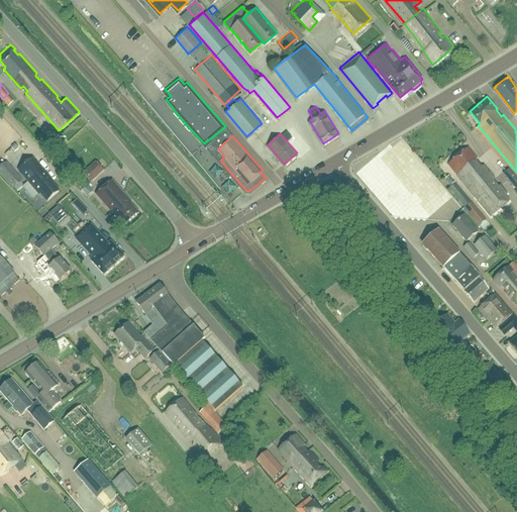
[(475,193),(493,178),(493,177),(494,175),(483,162),(480,164),(474,158),(477,156),(478,156),(469,144),(447,161),(475,193)]
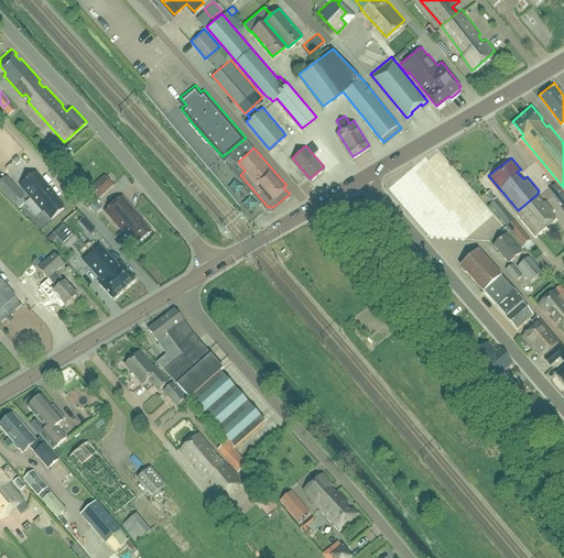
[(51,215),(63,205),(54,195),(56,193),(35,168),(19,182),(42,208),(43,207),(51,215)]
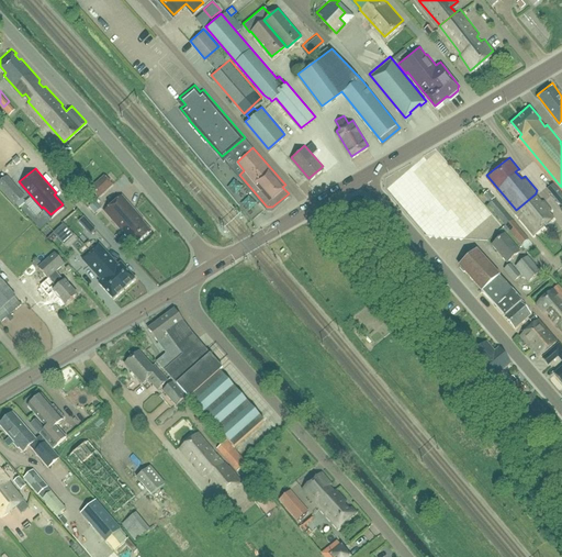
[(2,176),(0,174),(0,185),(14,201),(23,193),(6,173),(2,176)]
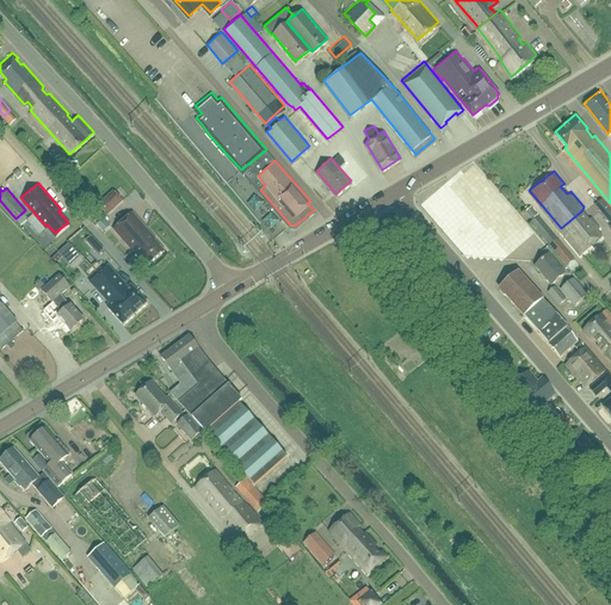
[(100,198),(109,209),(122,198),(113,187),(100,198)]
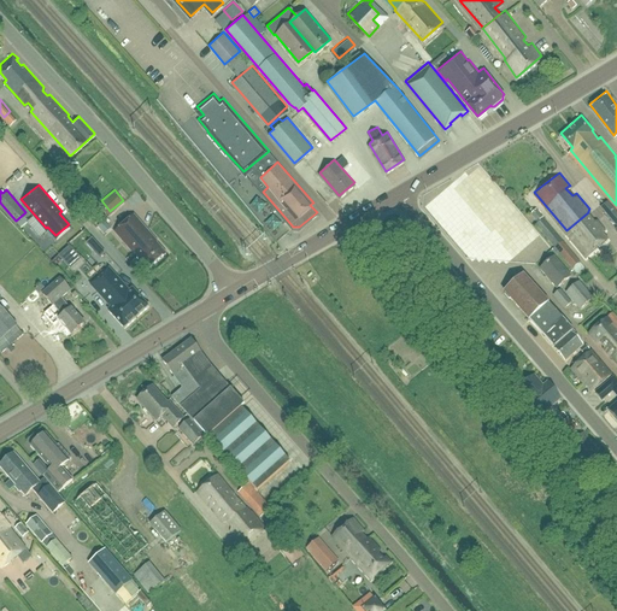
[(444,204),(460,222),(471,213),(453,194),(444,204)]
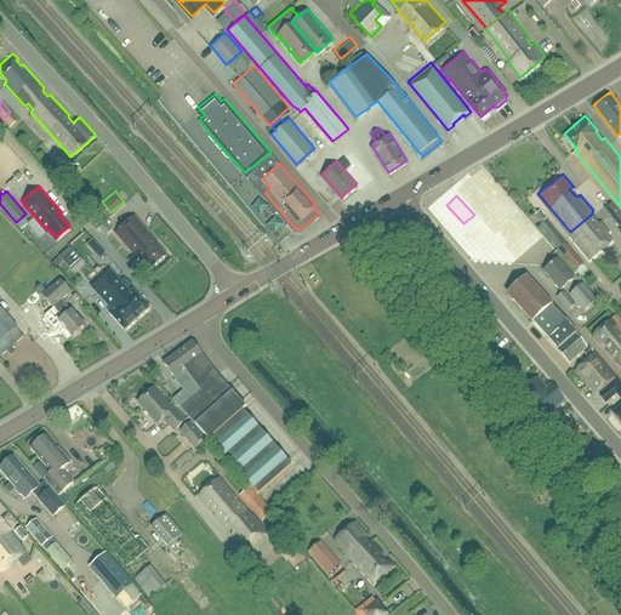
[(620,229),(620,209),(614,201),(607,208),(620,225),(619,227),(620,229)]
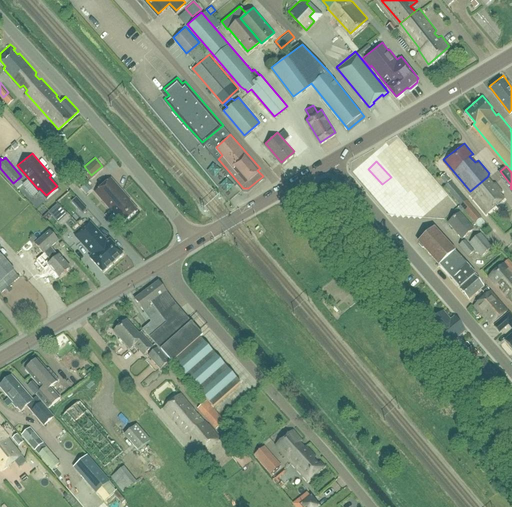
[(445,170),(440,174),(446,181),(442,185),(456,202),(458,200),(475,220),(478,224),(484,218),(481,214),(450,177),(451,177),(445,170)]
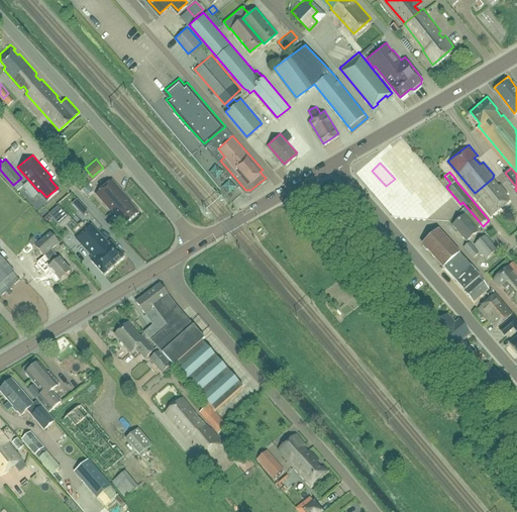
[(138,209),(126,196),(127,195),(111,177),(96,191),(111,209),(112,208),(116,212),(123,220),(124,221),(138,209)]
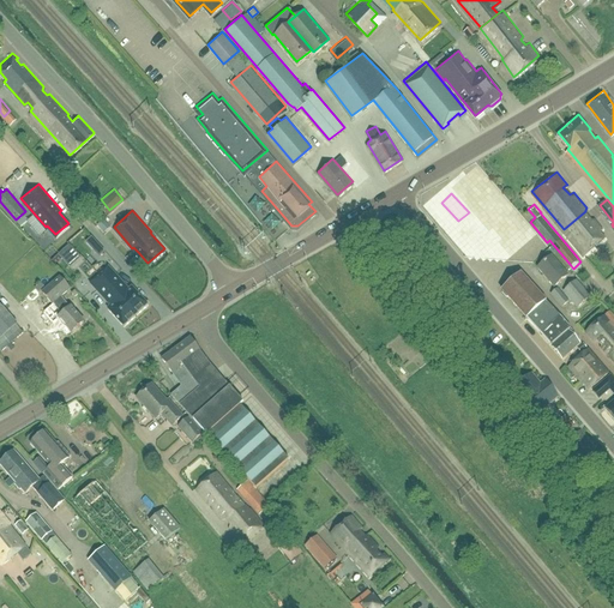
[(585,211),(564,229),(583,253),(605,235),(600,228),(602,226),(594,216),(590,217),(585,211)]
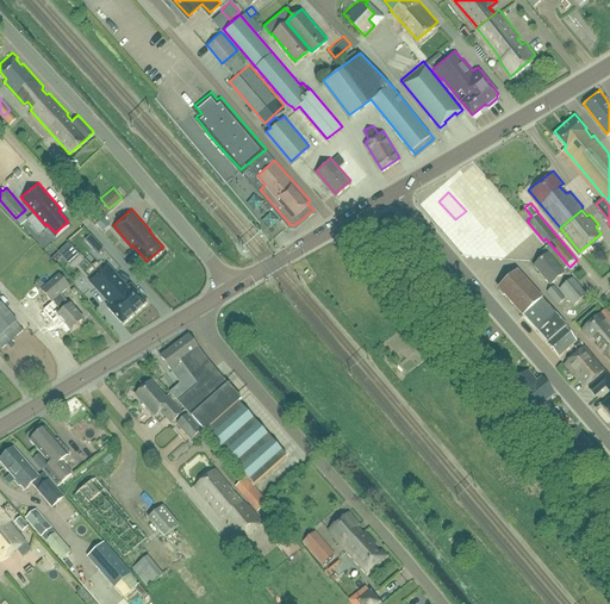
[(69,240),(58,249),(63,254),(72,247),(78,254),(80,251),(69,240)]
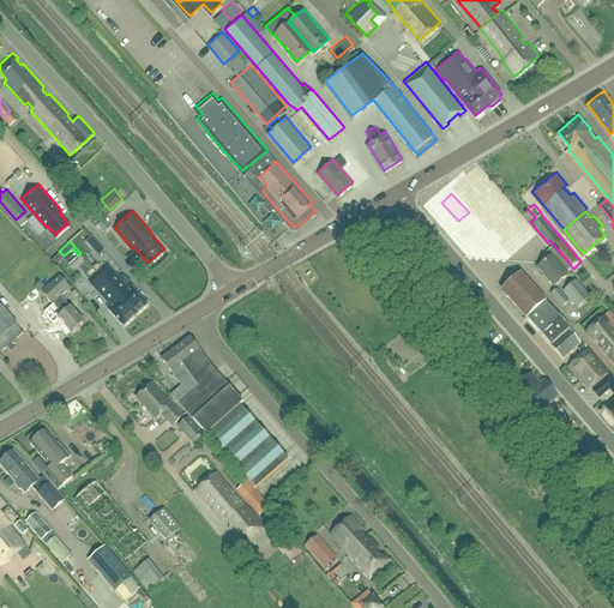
[(100,244),(94,248),(98,253),(104,248),(100,244)]
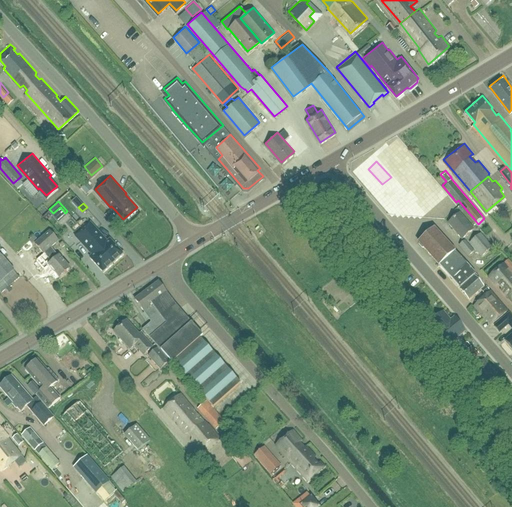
[(461,236),(473,226),(460,209),(447,220),(461,236)]
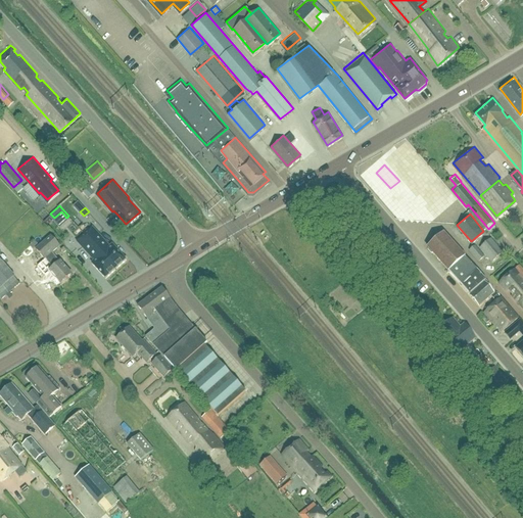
[(117,215),(110,221),(117,229),(125,223),(117,215)]
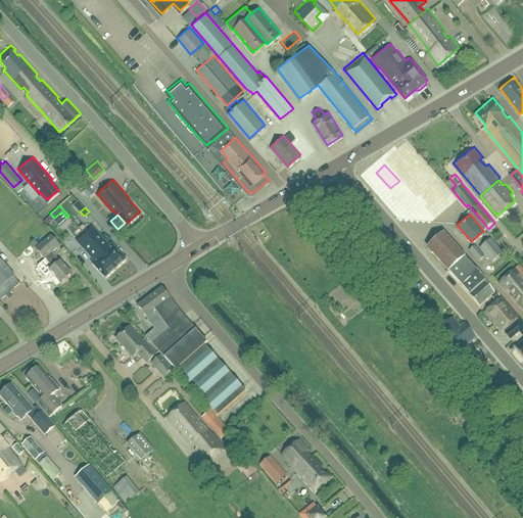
[(85,232),(116,266),(128,257),(113,242),(110,244),(94,224),(85,232)]
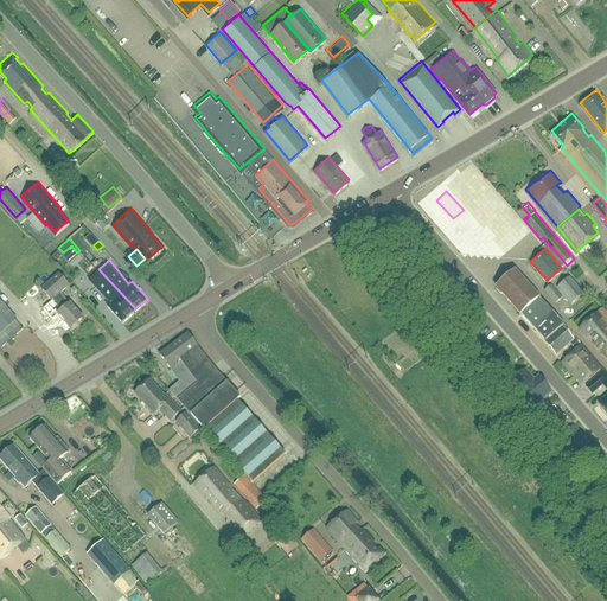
[(517,306),(526,298),(535,289),(522,275),(516,269),(513,268),(496,283),(508,295),(517,306)]
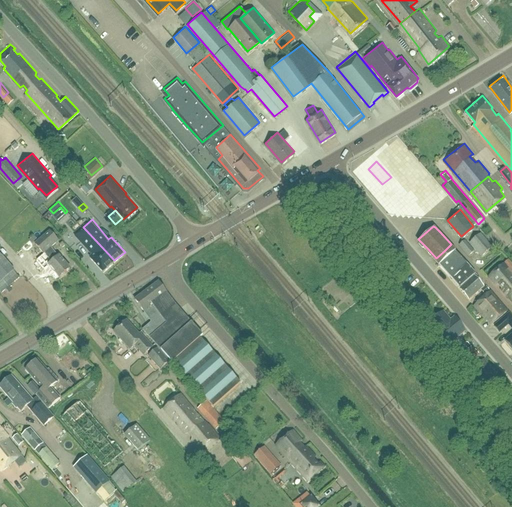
[(42,250),(50,243),(58,236),(49,227),(34,240),(42,250)]
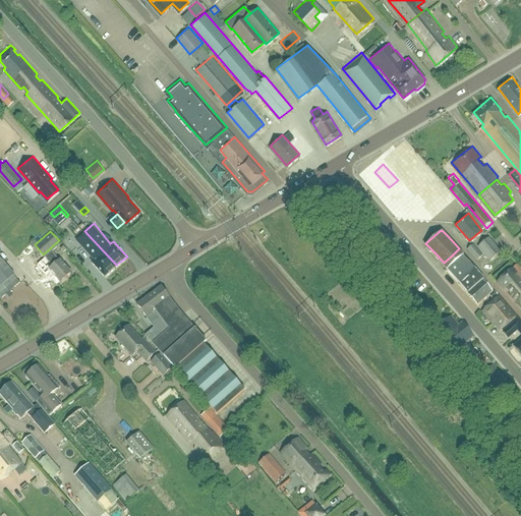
[(91,258),(105,273),(116,265),(84,231),(78,236),(94,255),(91,258)]
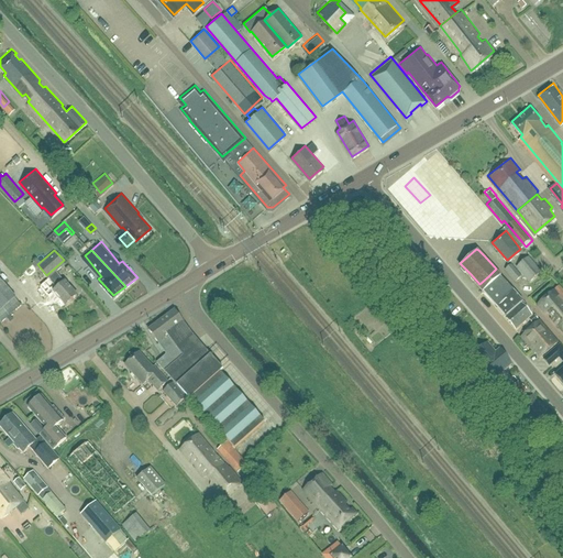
[(508,269),(526,288),(536,280),(517,260),(508,269)]
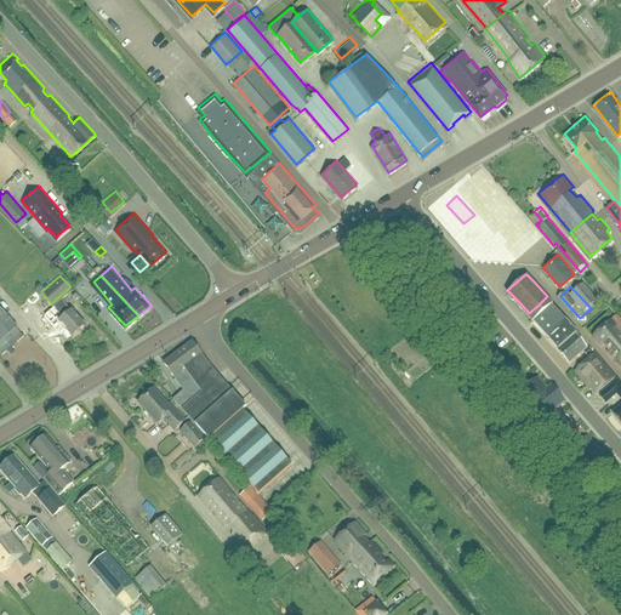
[(61,295),(51,303),(62,314),(58,318),(72,332),(85,322),(72,306),(70,307),(61,295)]
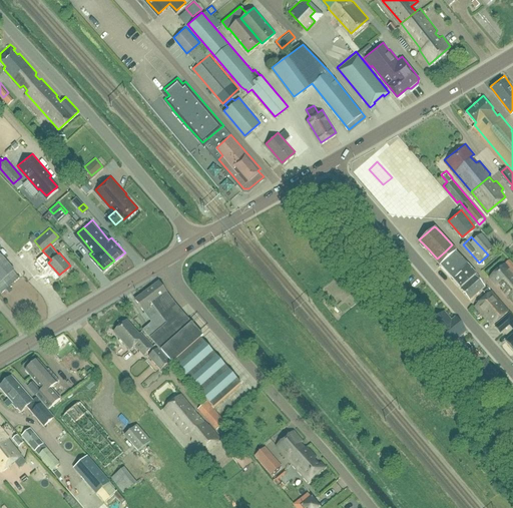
[(452,276),(468,262),(455,247),(452,244),(445,251),(437,259),(452,276)]
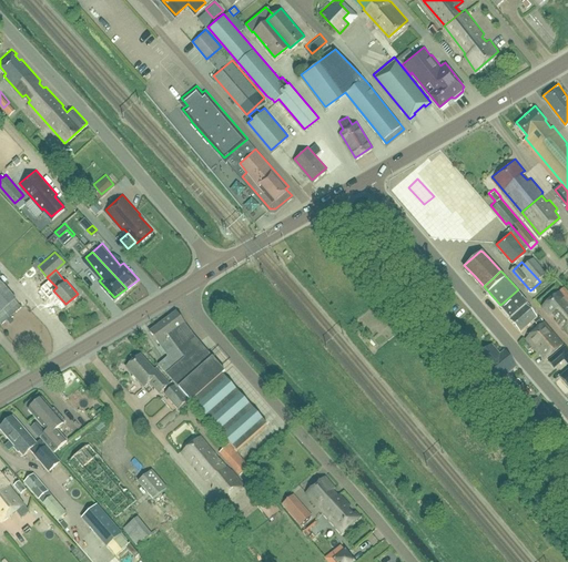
[(0,296),(10,288),(0,277),(0,296)]
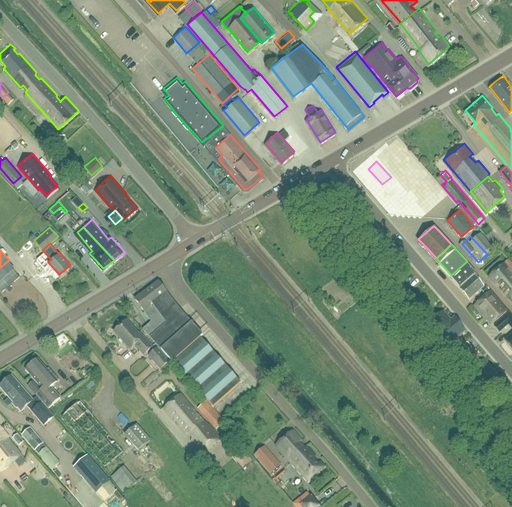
[(0,267),(0,288),(1,290),(19,274),(14,267),(9,260),(0,267)]
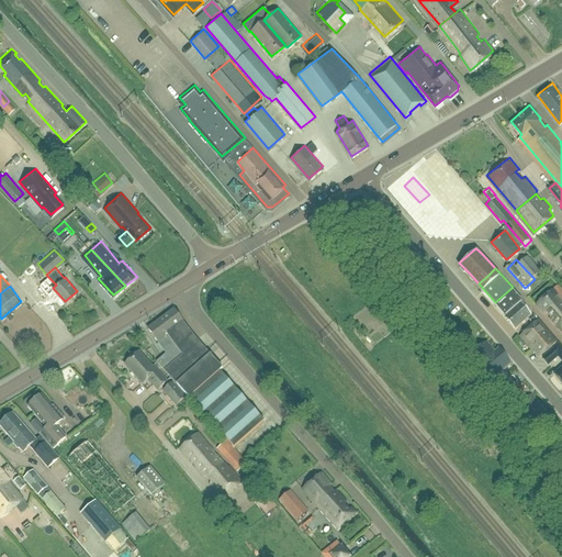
[(561,296),(552,286),(536,300),(543,310),(546,309),(550,313),(549,315),(561,330),(561,296)]
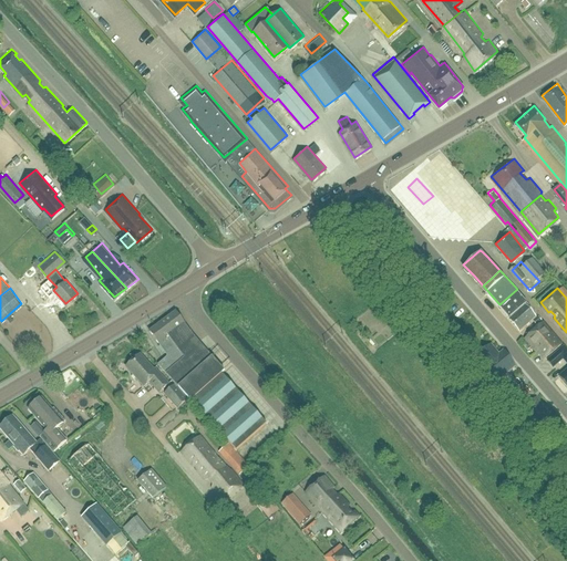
[(519,328),(535,313),(524,301),(526,300),(518,290),(517,289),(500,304),(519,328)]
